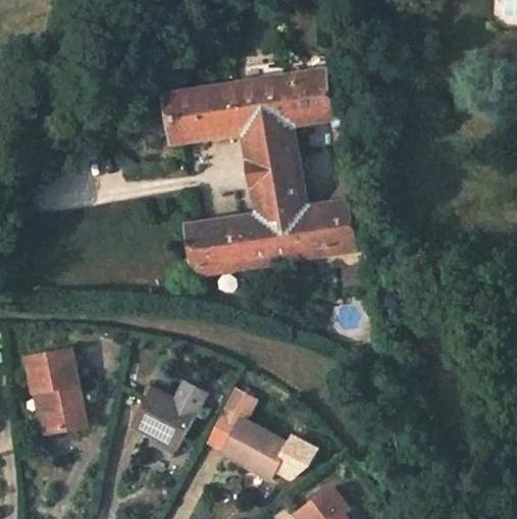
[(326,71),(170,96),(175,136),(246,124),(260,216),(191,226),(197,267),(353,243),(345,202),(301,210),(287,117),(332,111),(326,71)]
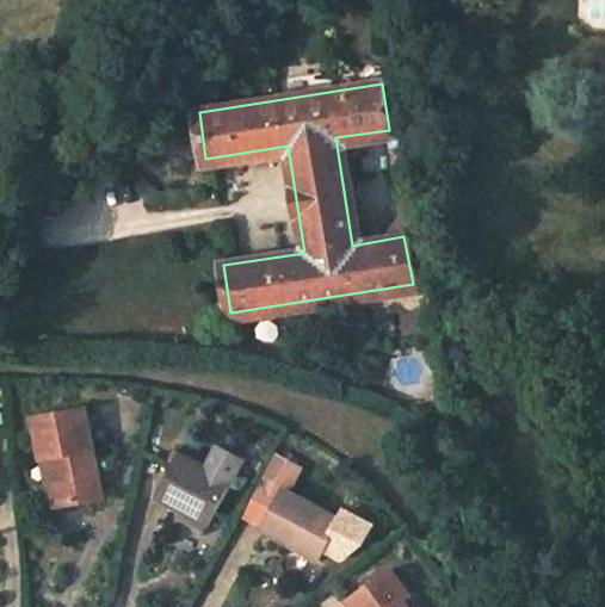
[(405,143),(386,146),(388,166),(408,163),(405,143)]
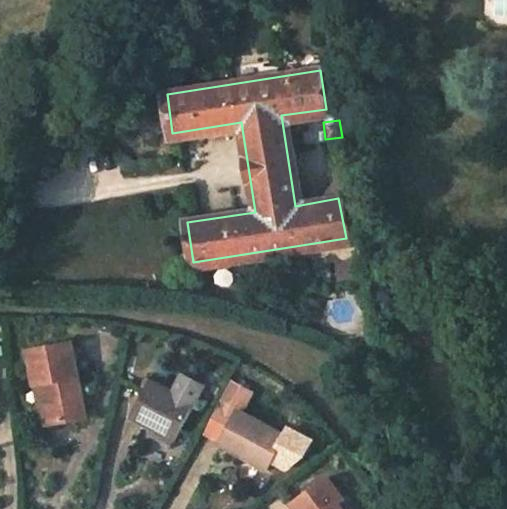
[(346,167),(330,169),(334,194),(350,191),(346,167)]
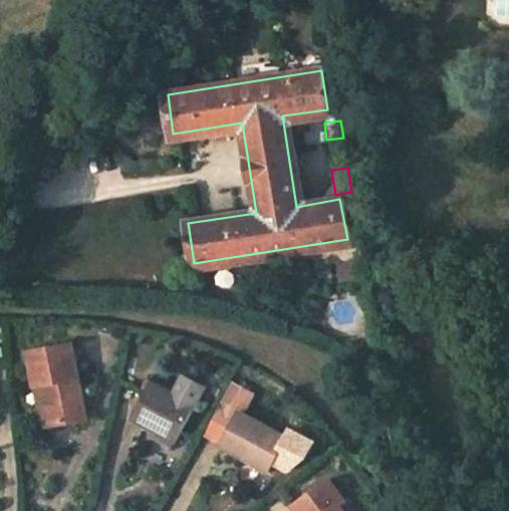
[(80,418),(67,342),(25,349),(30,384),(41,381),(43,392),(40,392),(45,424),(80,418)]
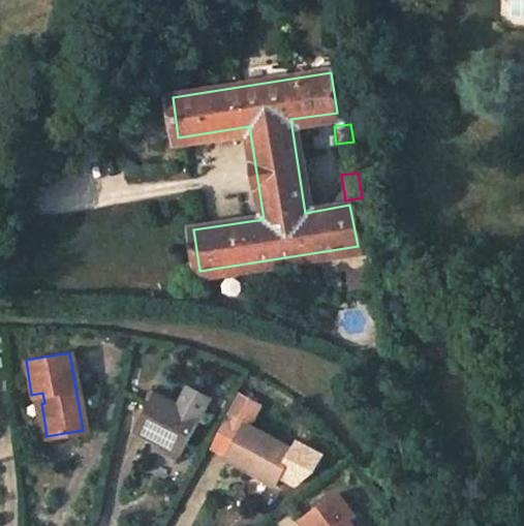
[(176,454),(197,414),(205,402),(202,393),(186,383),(176,402),(152,390),(131,429),(176,454)]
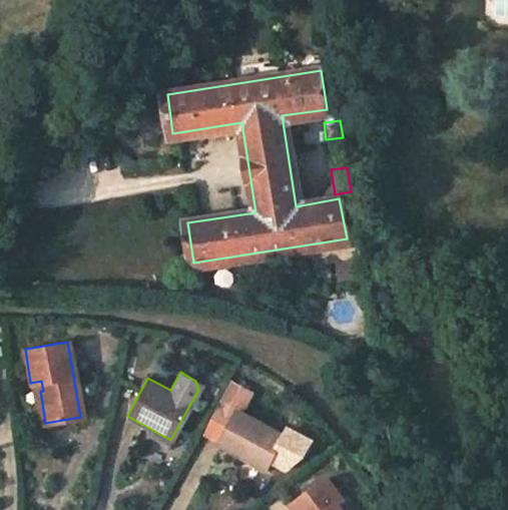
[(230,379),(219,399),(239,409),(250,390),(230,379)]
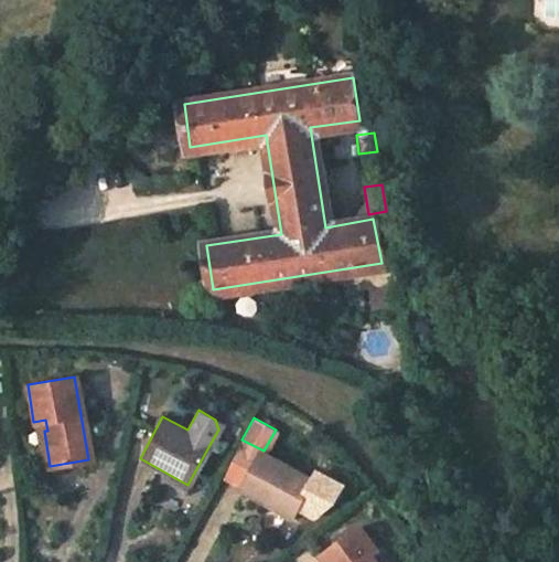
[(42,467),(50,466),(44,431),(47,431),(45,420),(33,422),(42,467)]
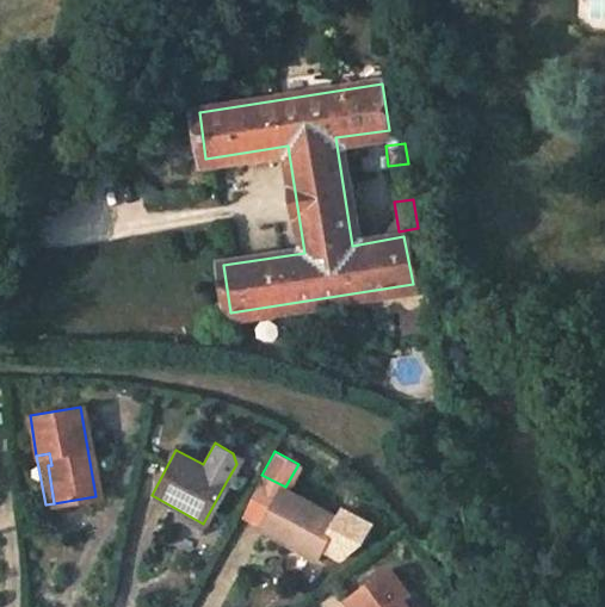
[(285,487),(261,475),(241,512),(259,522),(257,526),(313,557),(320,545),(337,515),(285,487)]
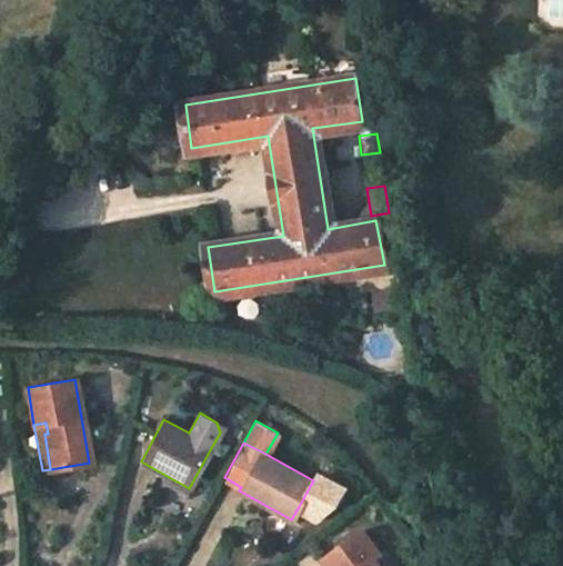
[(313,480),(298,508),(314,517),(332,503),(342,487),(317,473),(313,480)]
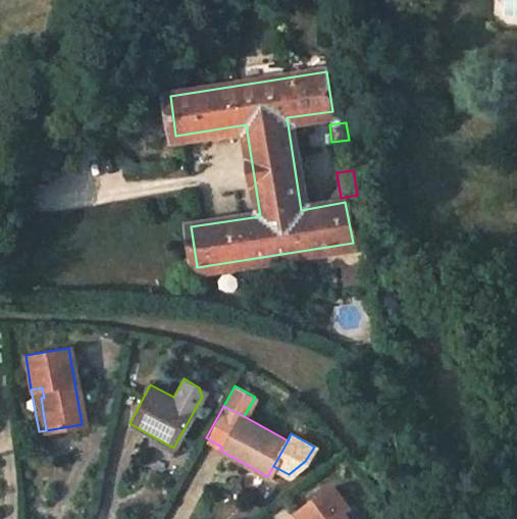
[(355,518),(328,484),(294,512),(299,518),(355,518)]
